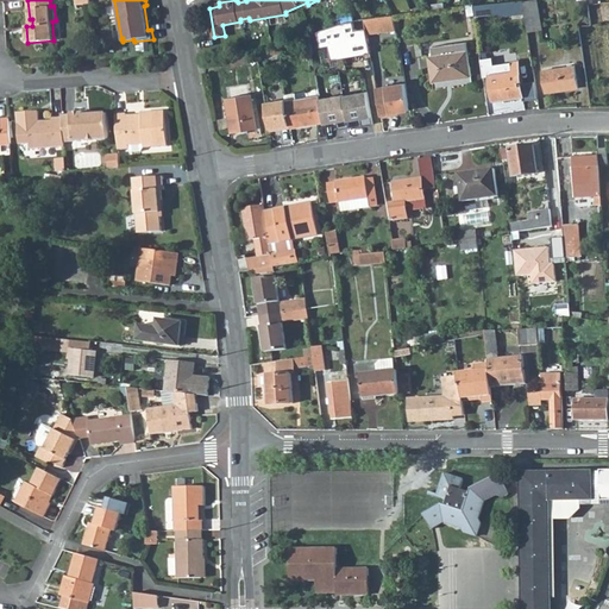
[(496,16),(525,13),(522,0),(520,0),(495,2),(496,13),(496,16)]
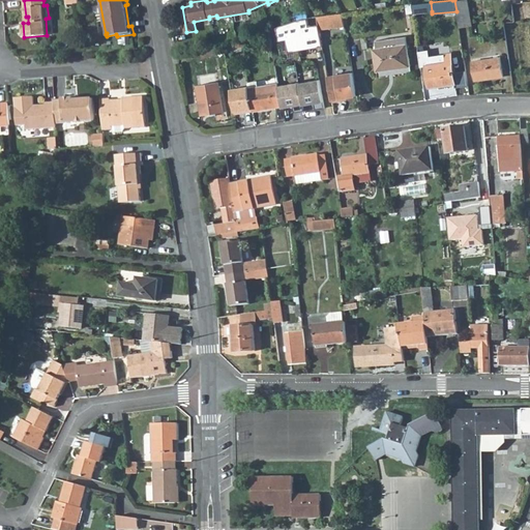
[(460,27),(471,25),(467,0),(454,0),(457,11),(460,27)]
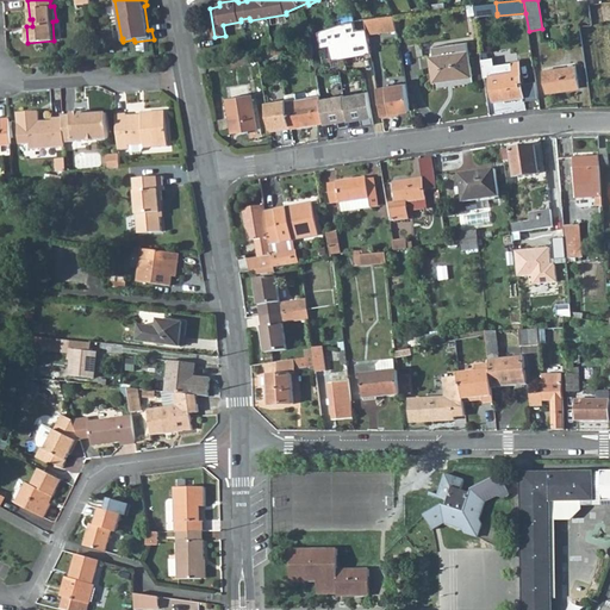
[(497,13),(496,2),(474,5),(475,16),(497,13)]
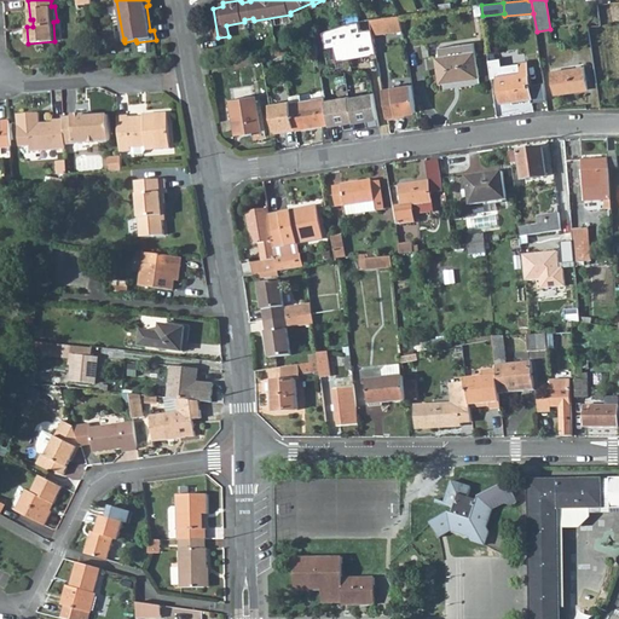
[(404,29),(401,13),(372,17),(375,33),(404,29)]
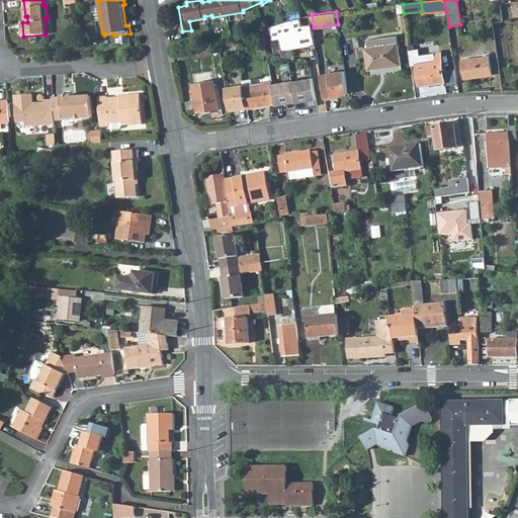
[(314,27),(312,14),(299,17),(271,26),(259,29),(261,37),(272,34),(273,40),(280,39),(281,51),(316,45),(314,27)]
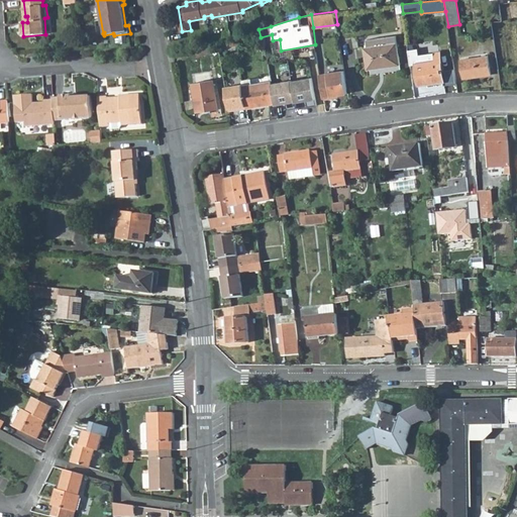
[(367,48),(365,48),(368,70),(401,65),(396,36),(375,39),(376,47),(367,48)]
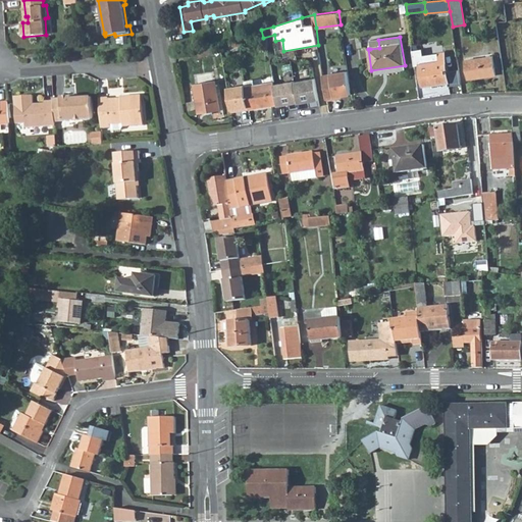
[(369,41),(370,49),(379,48),(378,40),(369,41)]
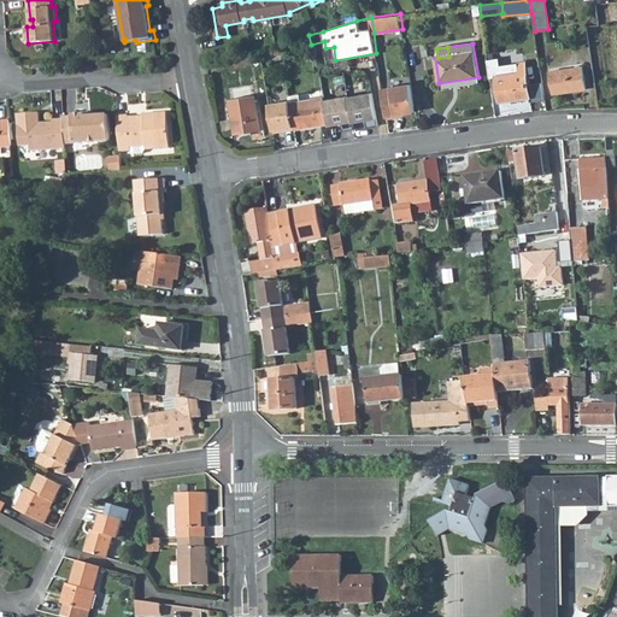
[(250,50),(231,56),(234,64),(252,59),(250,50)]
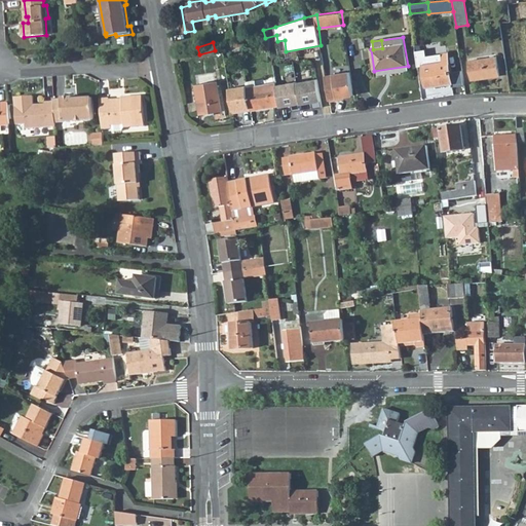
[(448,53),(427,55),(426,50),(416,51),(418,67),(424,66),(426,87),(452,84),(448,53)]
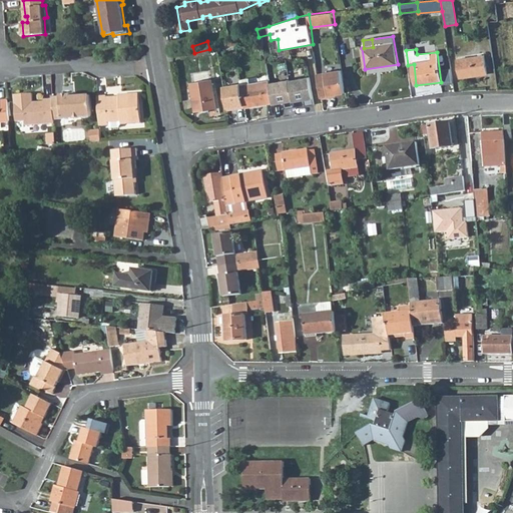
[(486,57),(459,60),(460,78),(487,76),(486,57)]
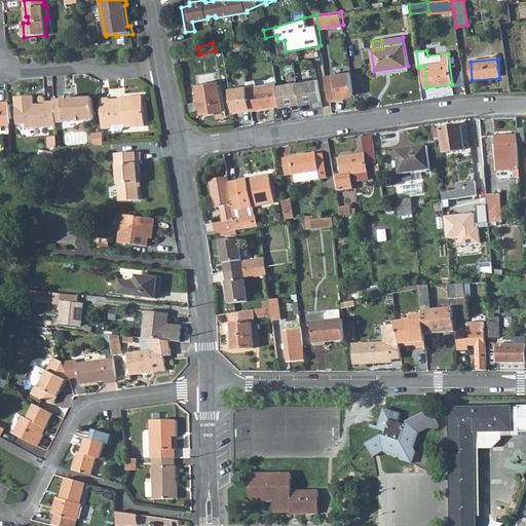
[(337,99),(353,96),(349,73),(326,77),(330,102),(337,101),(337,99)]
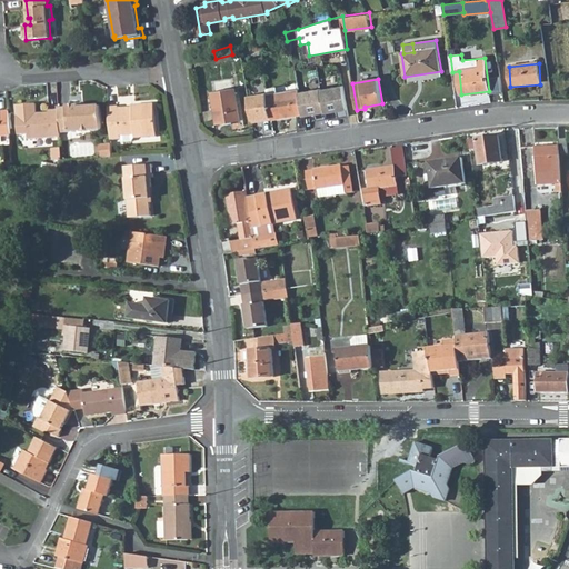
[(213,92),(218,123),(240,120),(235,88),(232,88),(231,80),(215,82),(216,91),(213,92)]
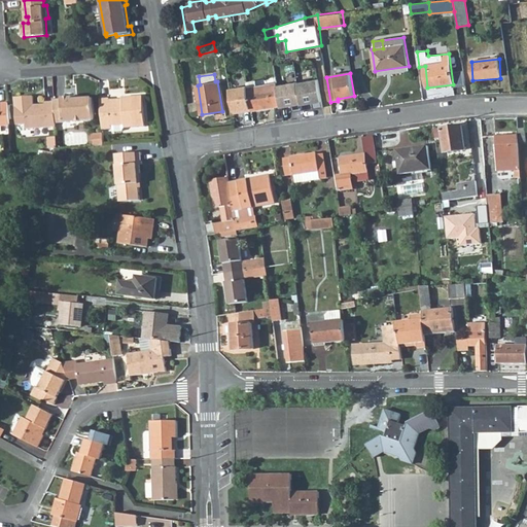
[(299,80),(278,83),(282,105),(303,102),(304,104),(324,100),(320,78),(300,82),(299,80)]
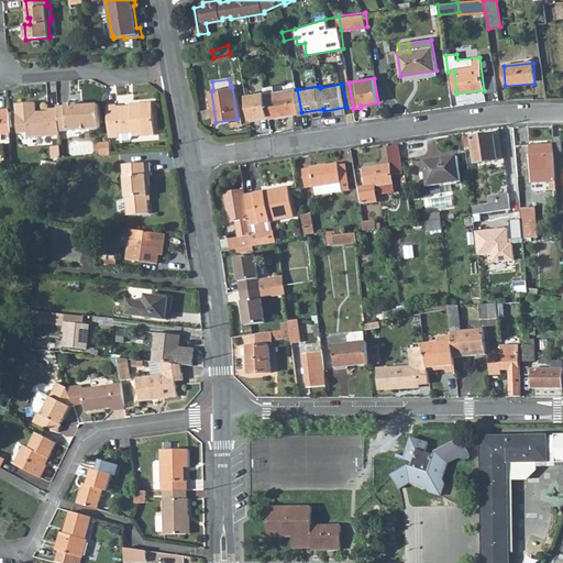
[(268,119),(301,112),(297,89),(297,87),(265,95),(268,119)]
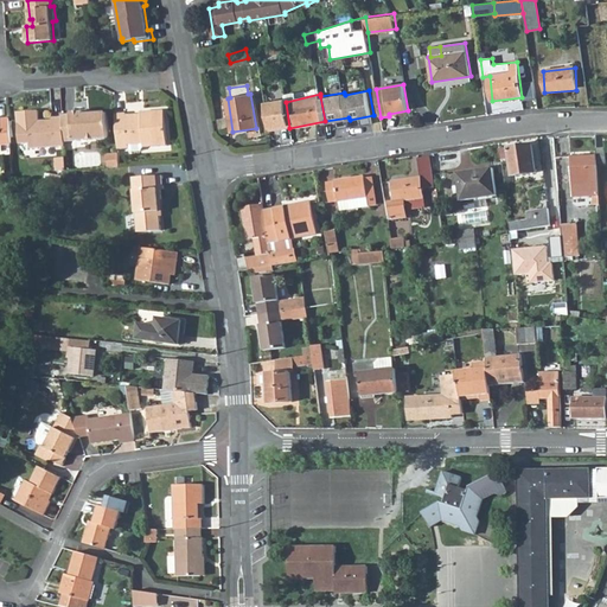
[(268,132),(289,128),(286,102),(285,98),(263,103),(268,132)]
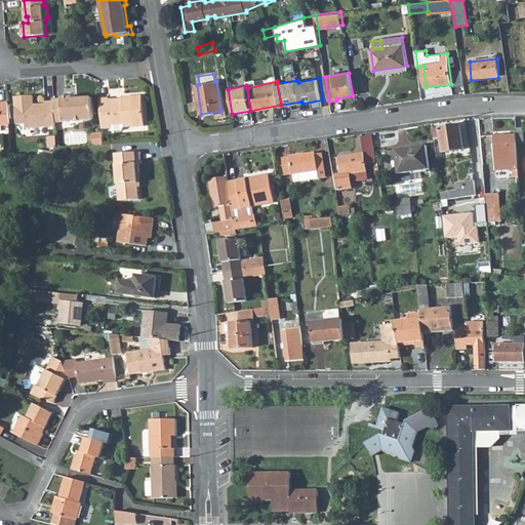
[(28,128),(56,126),(56,123),(56,117),(55,102),(45,102),(46,104),(35,104),(34,95),(15,96),(17,123),(27,123),(28,128)]
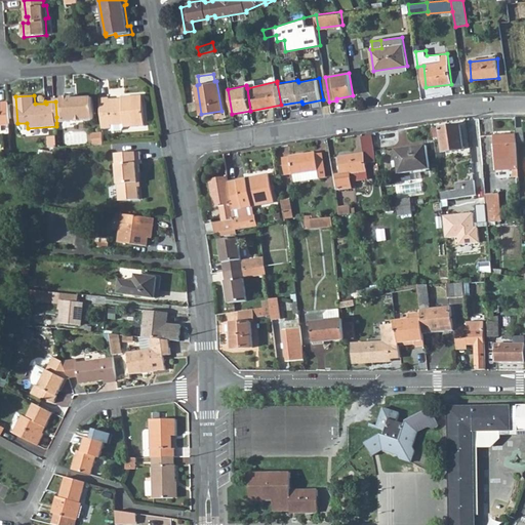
[(110,98),(101,98),(104,129),(112,129),(112,123),(124,123),(125,128),(145,126),(143,95),(122,97),(122,102),(110,102),(110,98)]
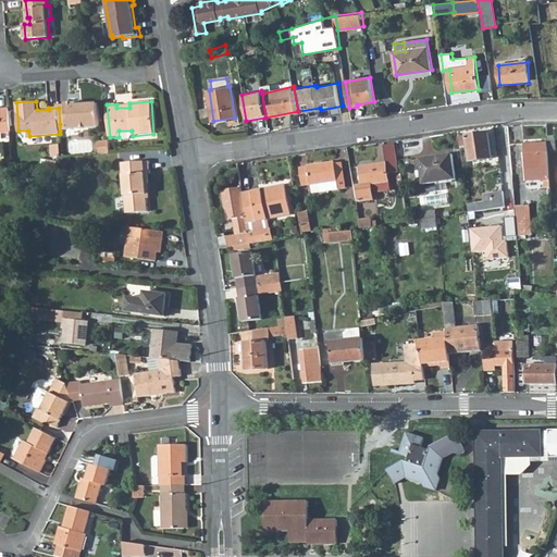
[(66,106),(58,106),(59,108),(60,124),(67,123),(67,130),(100,127),(98,104),(78,106),(78,103),(65,103),(66,106)]
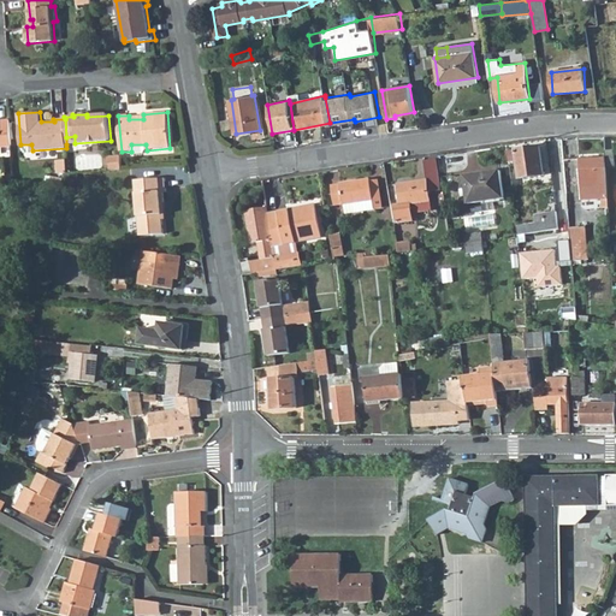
[(1,141),(11,141),(10,120),(0,120),(0,148),(3,148),(1,141)]
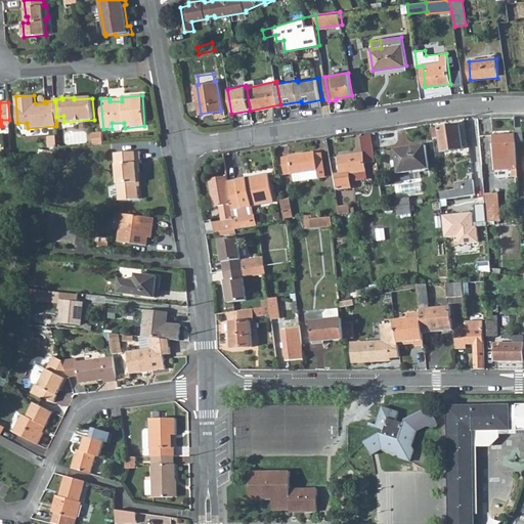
[(459,126),(431,130),(432,139),(437,138),(439,154),(462,150),(459,126)]
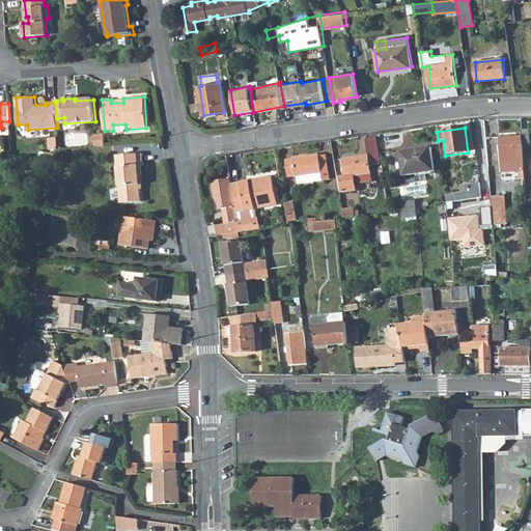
[(94,136),(95,148),(106,147),(105,136),(94,136)]
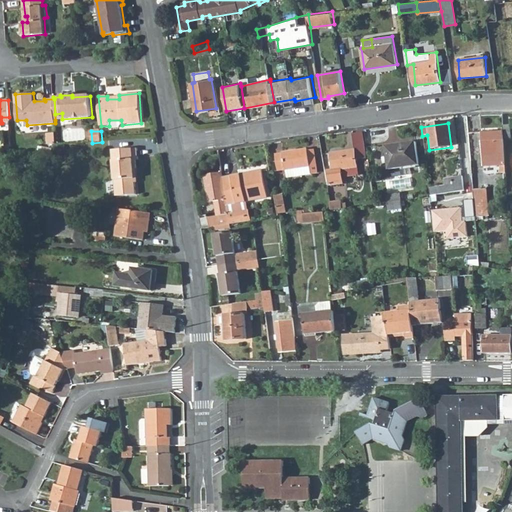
[(483,160),(505,159),(504,139),(503,132),(482,134),(483,160)]
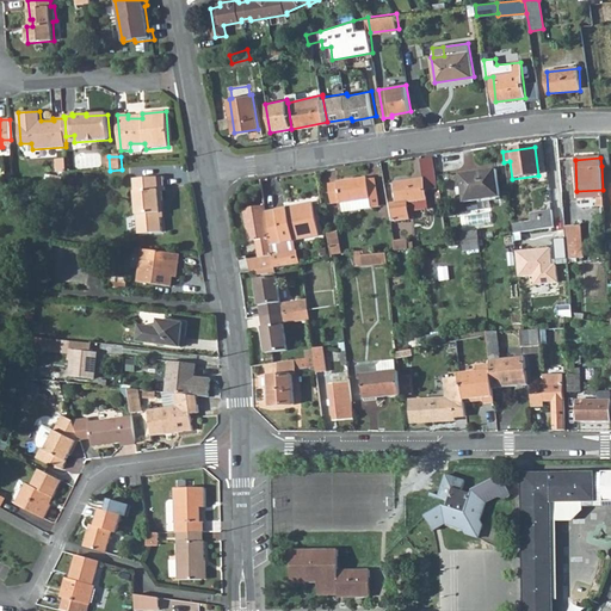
[(433,160),(421,161),(424,180),(395,184),(399,204),(392,204),(394,222),(411,220),(409,213),(427,210),(425,191),(437,190),(433,160)]
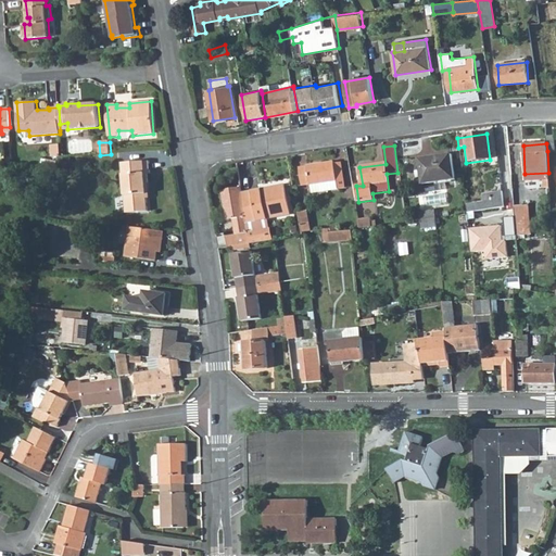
[(52,147),(52,159),(62,158),(61,147),(52,147)]
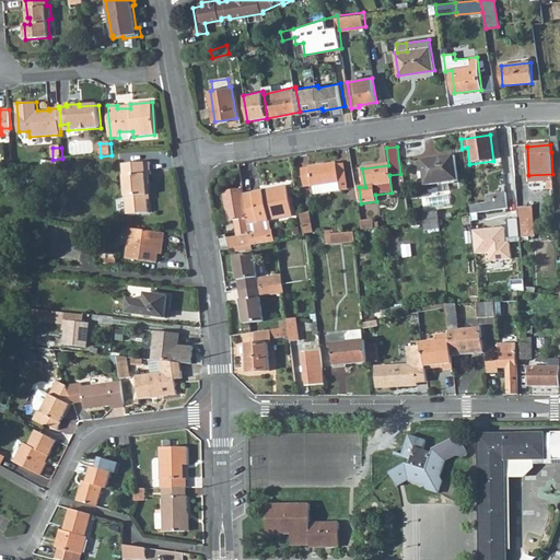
[(455,158),(422,163),(427,187),(459,183),(455,158)]
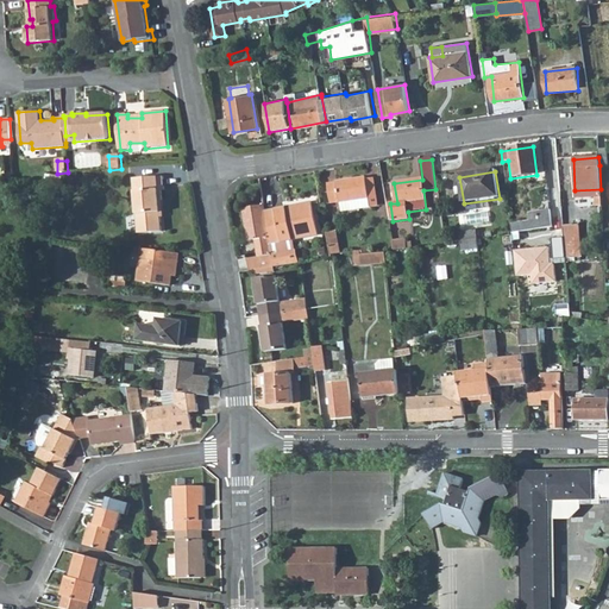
[(52,177),(50,187),(62,189),(64,180),(52,177)]
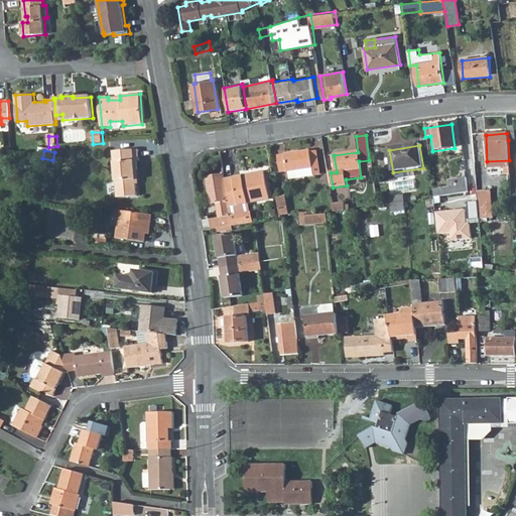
[(141,150),(116,152),(120,198),(140,197),(139,185),(138,170),(140,170),(139,161),(141,161),(141,150)]
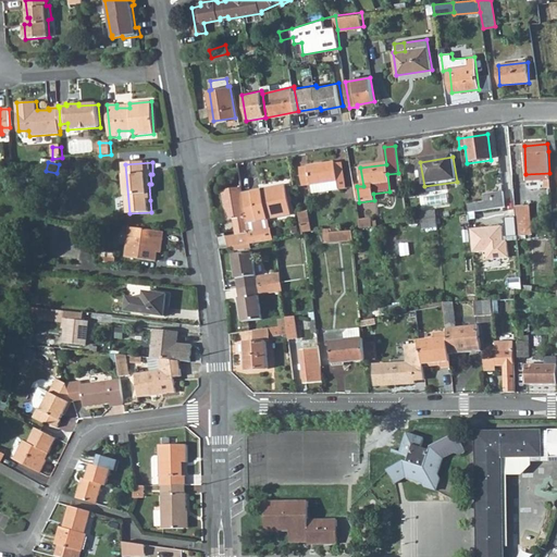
[(341,190),(346,189),(344,180),(338,181),(336,165),(335,163),(327,164),(308,168),(308,169),(299,170),(302,187),(311,185),(311,186),(321,184),(338,182),(341,190)]
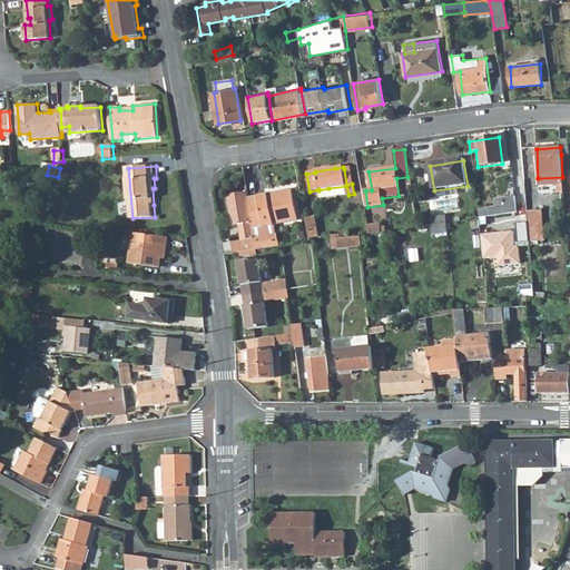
[(539,187),(562,186),(562,177),(538,178),(539,187)]
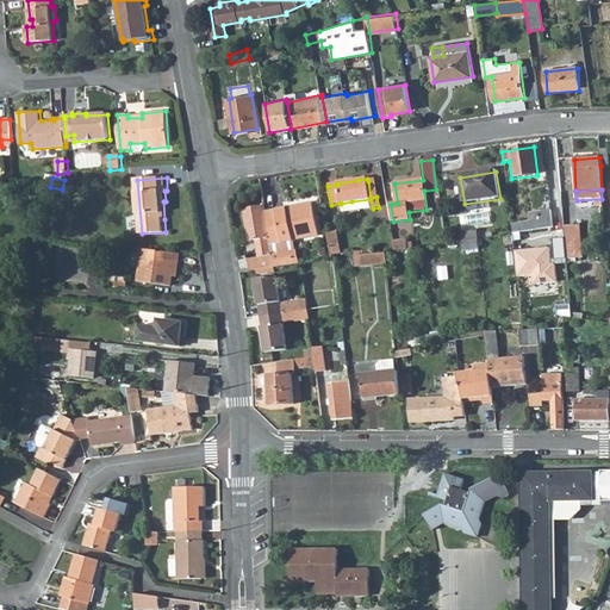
[(353,212),(373,209),(371,199),(352,201),(353,212)]
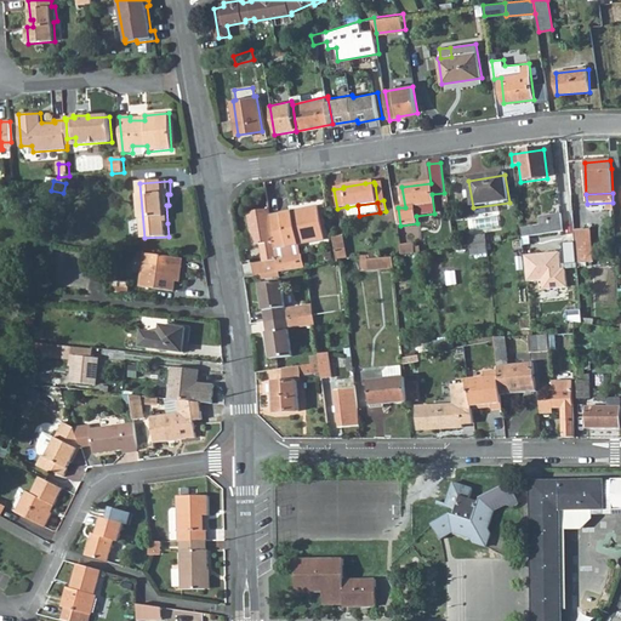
[(318,208),(269,216),(275,248),(324,240),(318,208)]
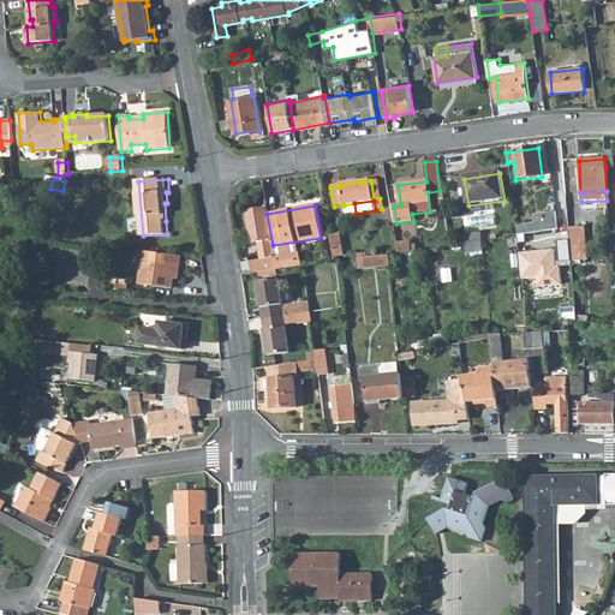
[(251,270),(276,266),(274,254),(273,245),(267,214),(267,208),(245,212),(251,245),(260,243),(262,260),(250,261),(251,270)]
